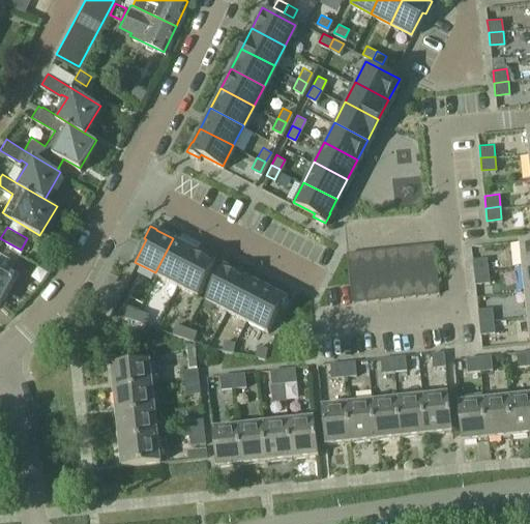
[(529,263),(529,236),(519,238),(521,264),(529,263)]
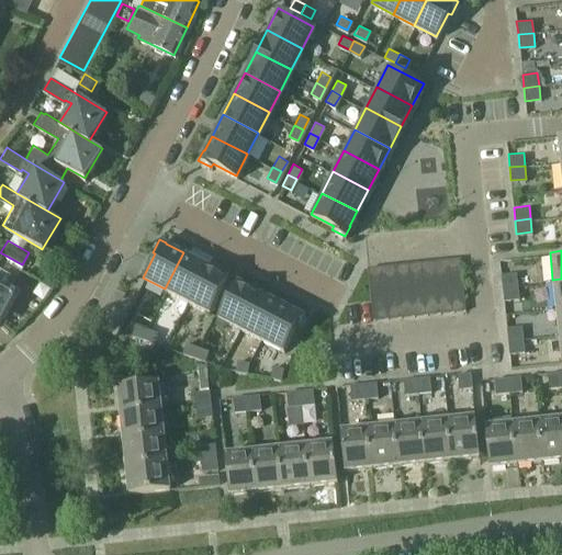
[(187,299),(205,263),(183,252),(165,289),(187,299)]
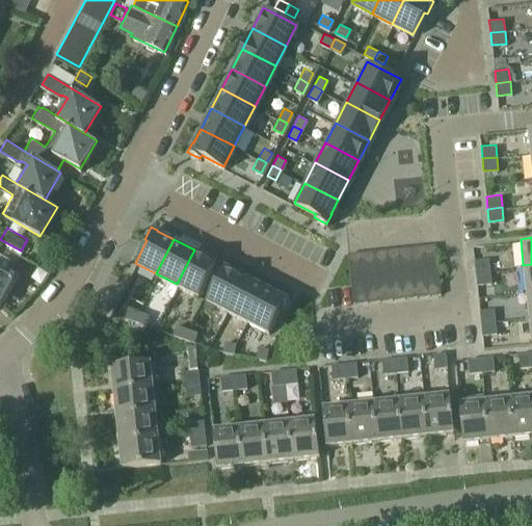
[(440,293),(434,243),(347,252),(352,303),(440,293)]
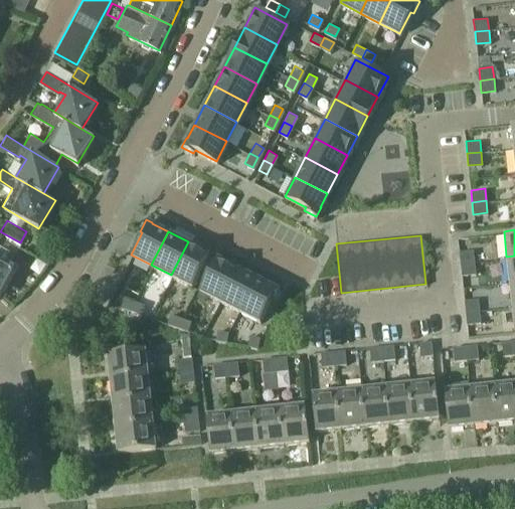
[(188,241),(171,275),(191,286),(208,252),(188,241)]
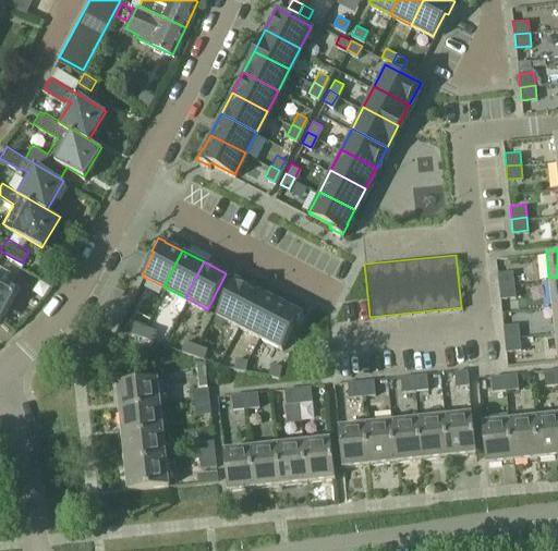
[(513,282),(512,269),(497,270),(498,283),(513,282)]
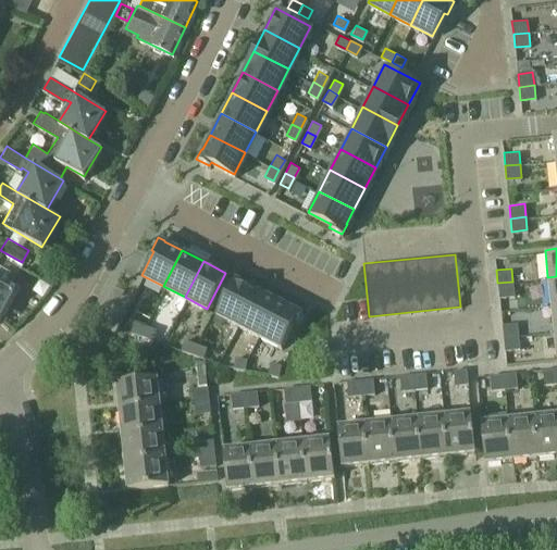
[(556,302),(556,276),(547,277),(551,304),(556,302)]
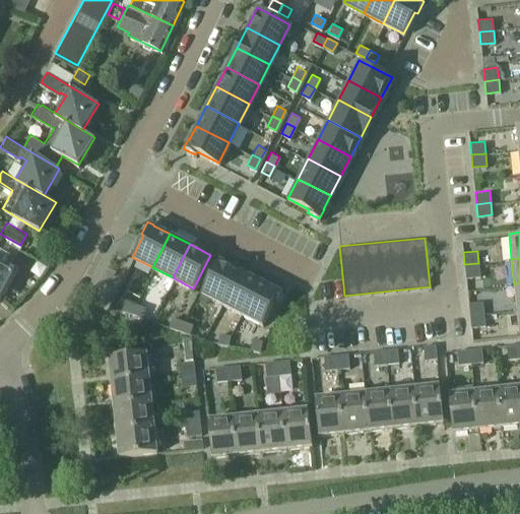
[(221,303),(239,269),(218,259),(201,293),(221,303)]
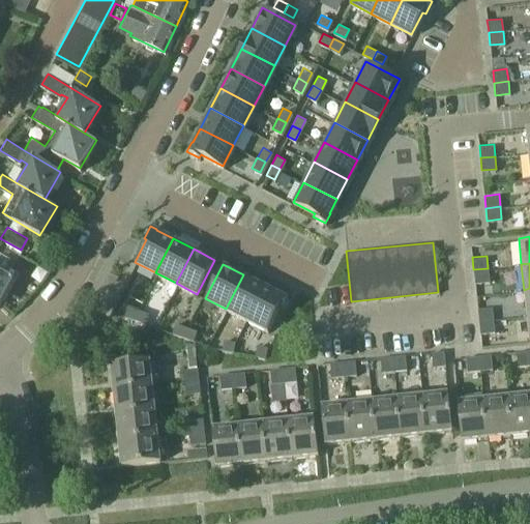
[(0,299),(17,271),(7,266),(4,272),(0,269),(0,299)]
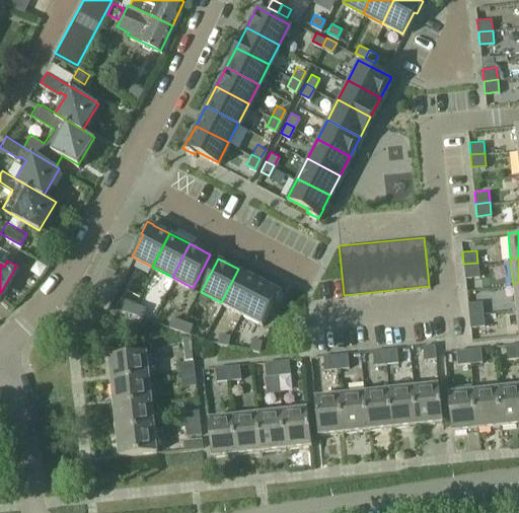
[(478,275),(477,263),(463,264),(464,276),(478,275)]
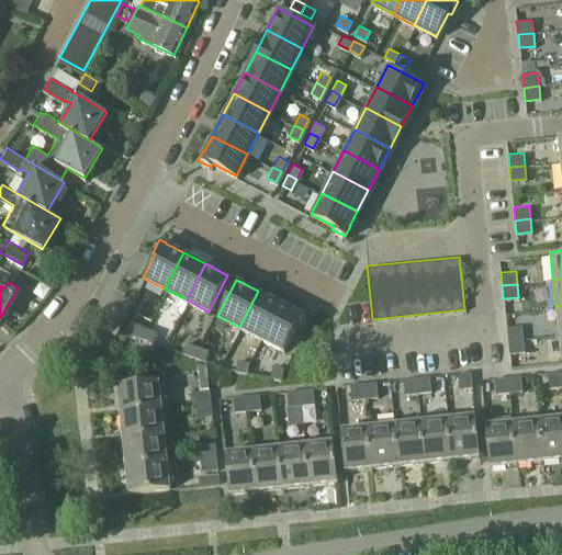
[(239,327),(260,338),(279,302),(268,296),(258,291),(239,327)]
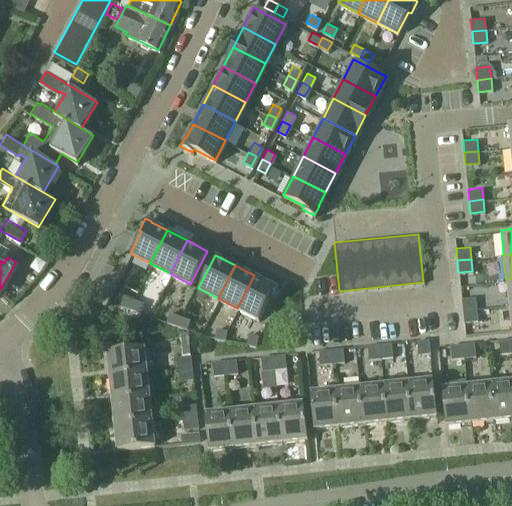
[(254,275),(237,308),(258,318),(267,301),(269,302),(277,287),(268,282),(254,275)]
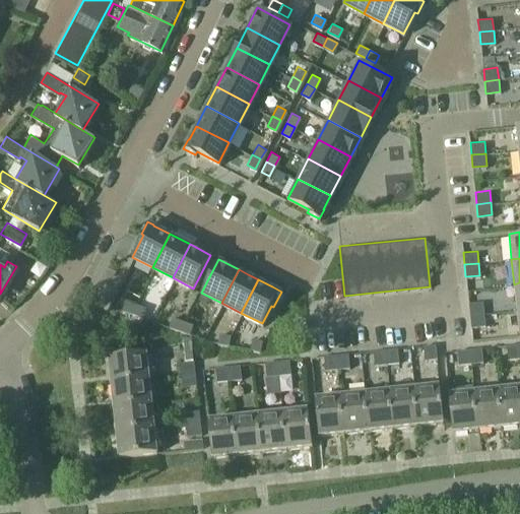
[(132,312),(135,303),(124,299),(121,308),(132,312)]
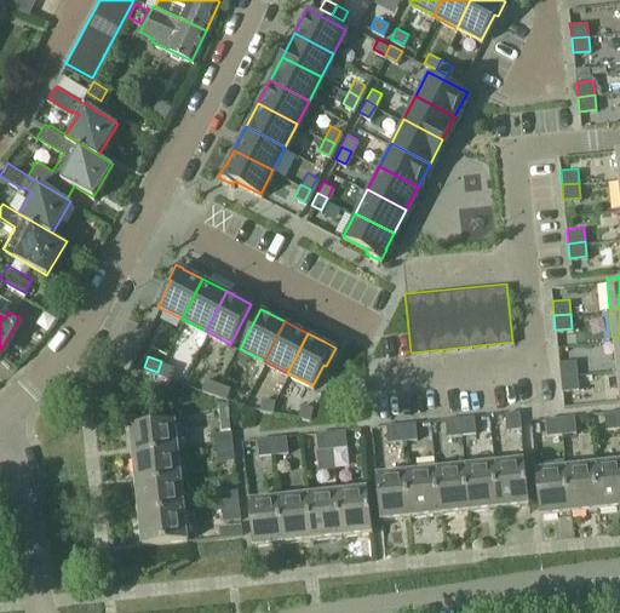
[(577,373),(575,359),(558,361),(560,376),(577,373)]
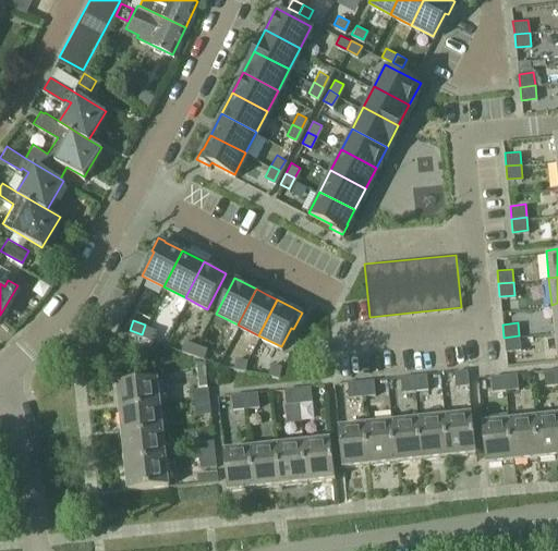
[(145,325),(142,334),(153,338),(156,329),(145,325)]
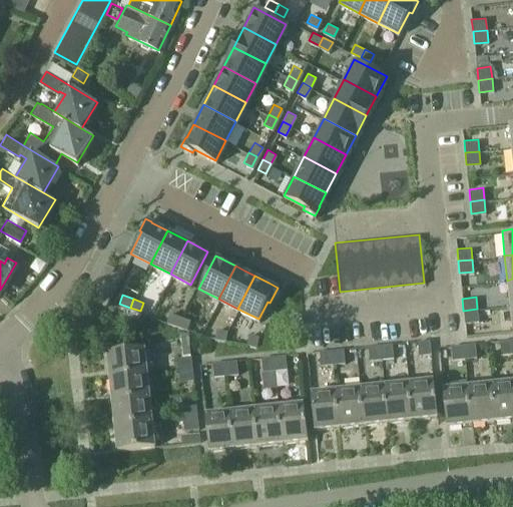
[(478,321),(477,309),(463,311),(464,323),(478,321)]
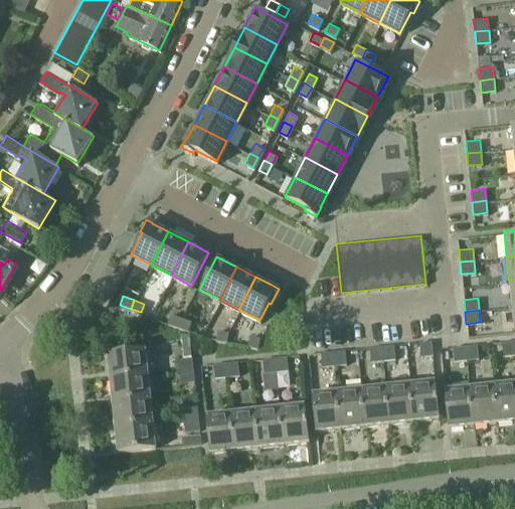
[(168,313),(165,321),(175,325),(178,316),(168,313)]
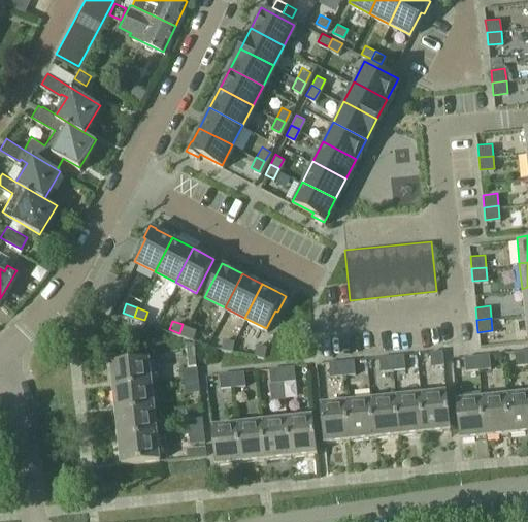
[(309,331),(308,322),(297,323),(298,332),(309,331)]
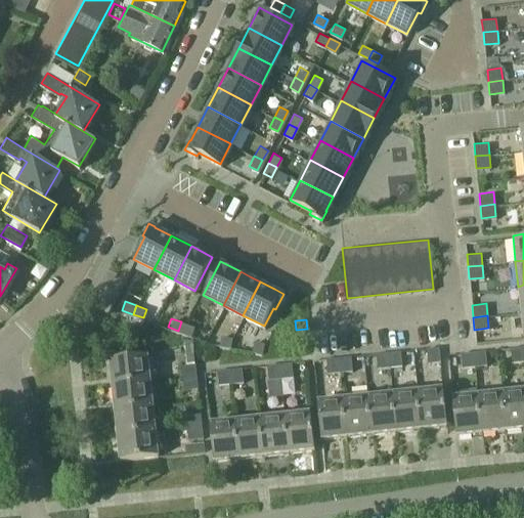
[(188,334),(191,326),(181,321),(178,331),(188,334)]
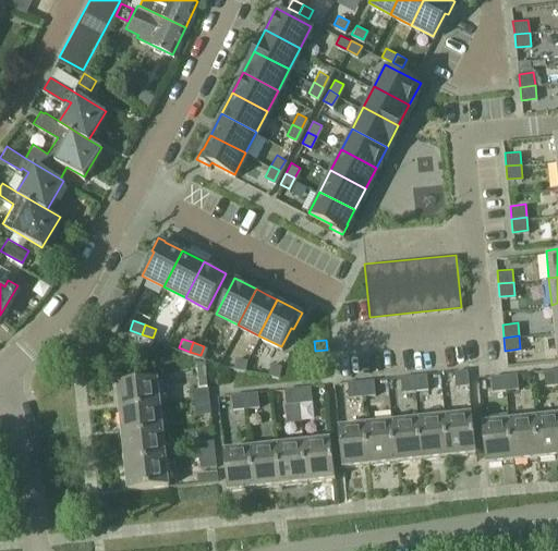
[(232,366),(244,368),(246,358),(234,356),(232,366)]
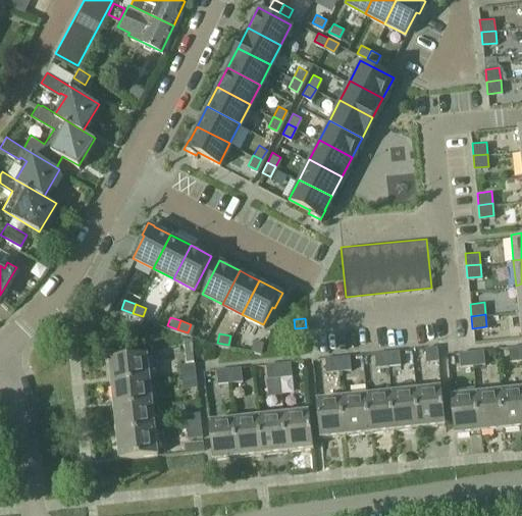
[(178,339),(156,341),(156,350),(179,348),(178,339)]
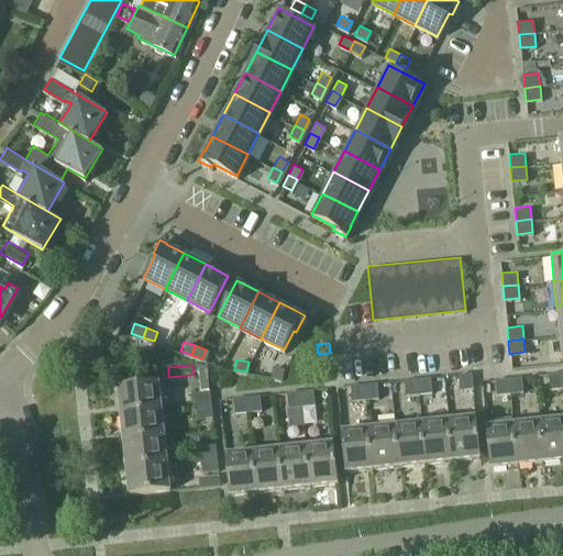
[(280,378),(283,366),(273,365),(271,377),(280,378)]
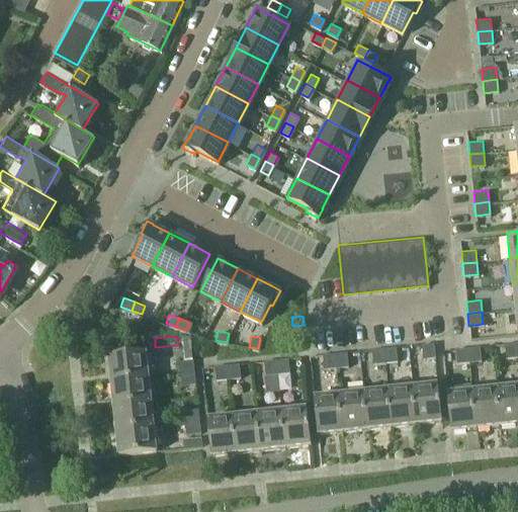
[(422,356),(434,355),(433,341),(421,342),(422,356)]
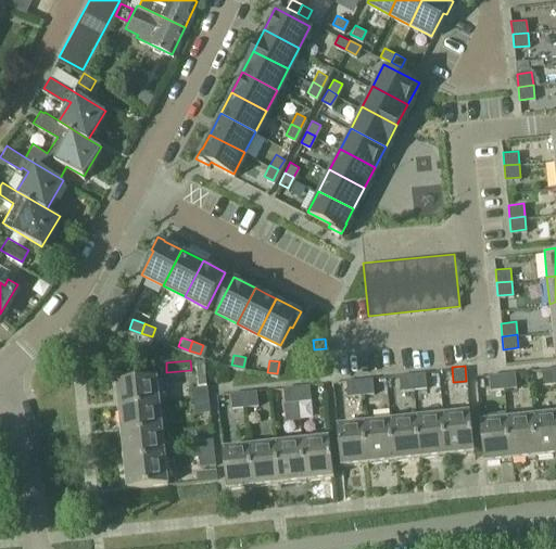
[(555,381),(554,366),(541,367),(543,382),(555,381)]
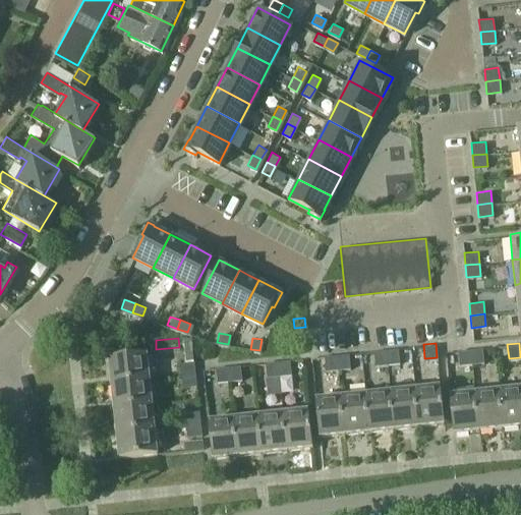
[(471,362),(483,360),(482,346),(470,348),(471,362)]
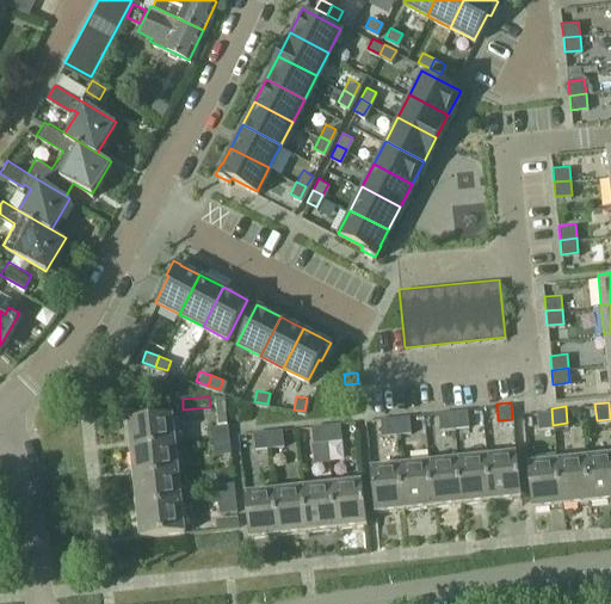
[(454,425),(468,424),(466,407),(451,408),(454,425)]
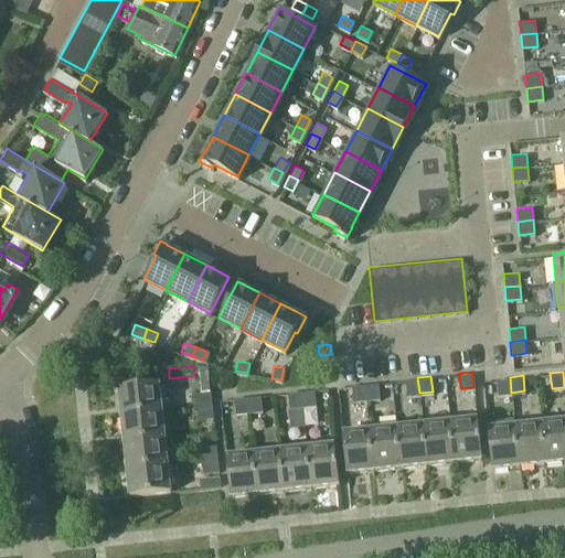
[(419,393),(417,377),(405,378),(406,394),(419,393)]
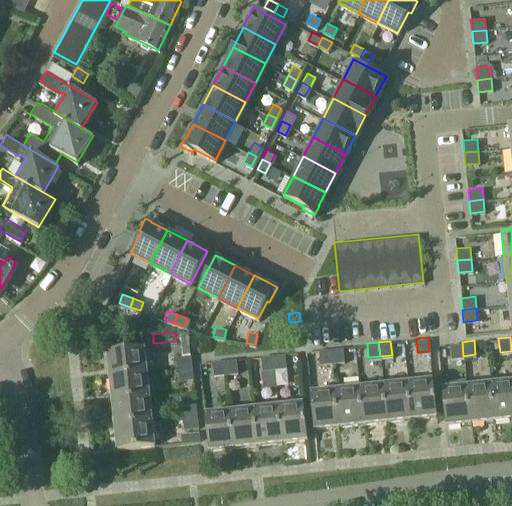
[(463,356),(462,342),(450,343),(451,357),(463,356)]
